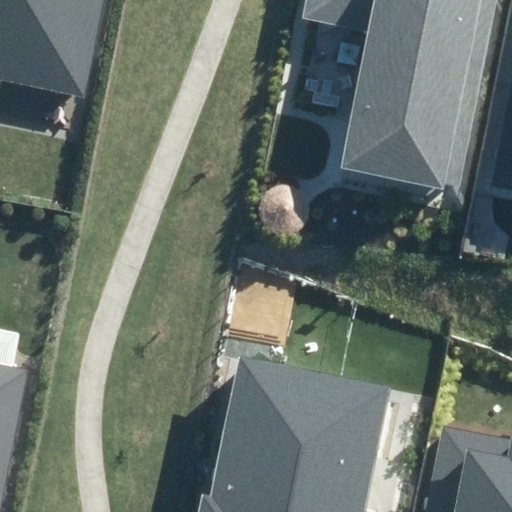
[(0,0),(0,91),(2,81),(84,97),(102,0),(0,0)]
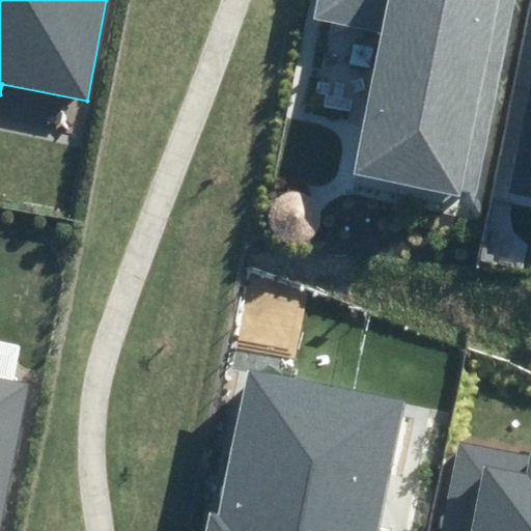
[(462,189),(474,192),(516,0),(313,0),(309,19),(383,35),(352,175),(459,198),(462,189)]
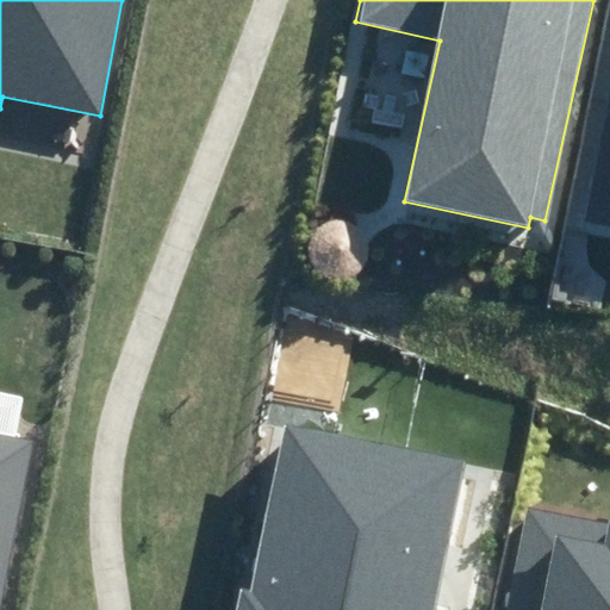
[(609,87),(585,219),(609,224),(609,87)]
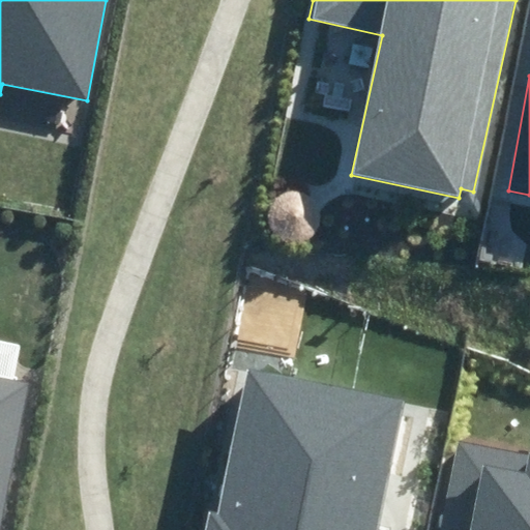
[(206,529),(376,529),(402,399),(248,371),(221,513),(210,511),(206,529)]
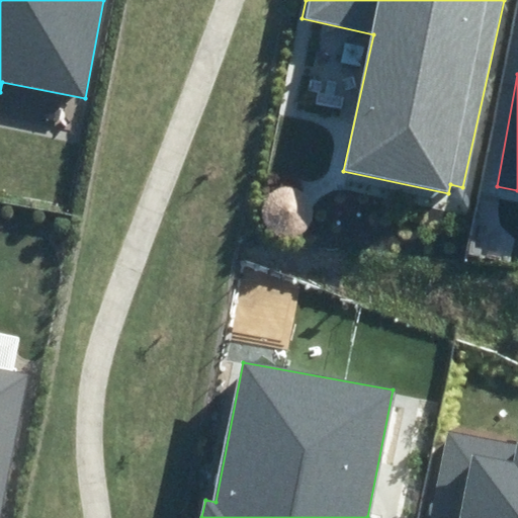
[(0,513),(27,375),(0,369),(0,513)]
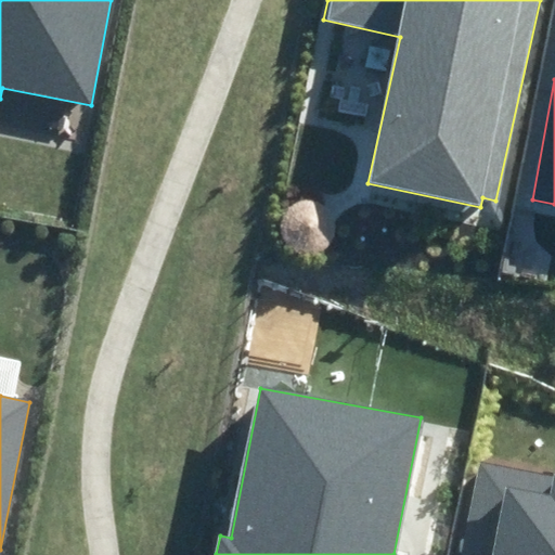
[(554,554),(554,475),(478,461),(460,554),(554,554)]
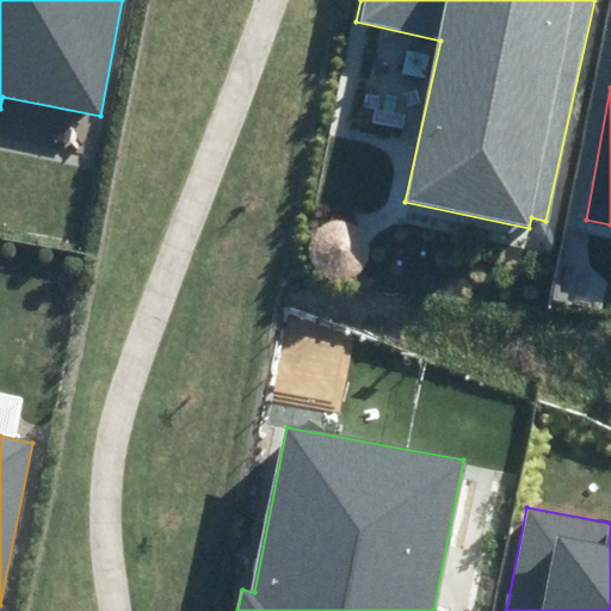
All buildings are outlined.
